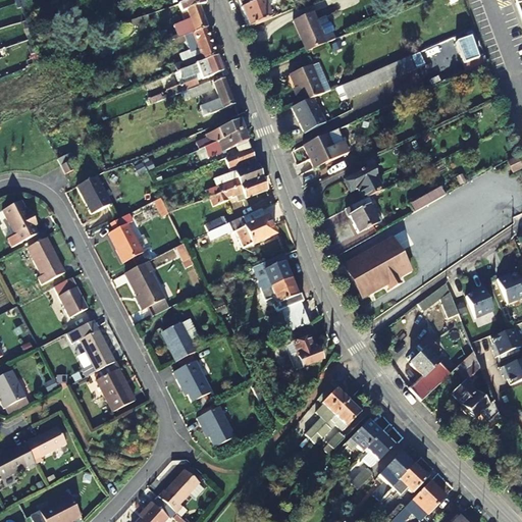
[(186,10),(198,5),(200,5),(204,3),(202,0),(187,0),(178,3),(181,11),(186,10)]
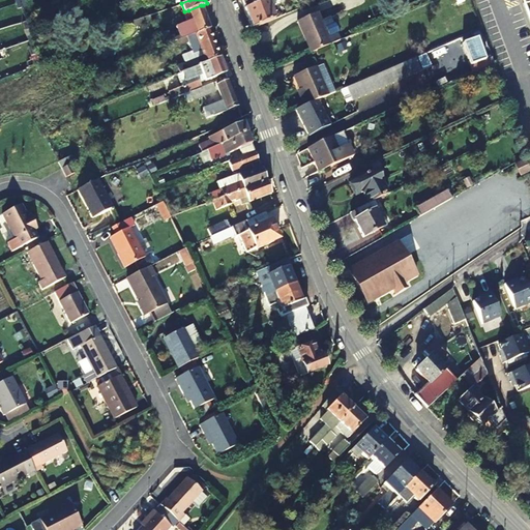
[(240,0),(243,9),(265,0),(240,0)]
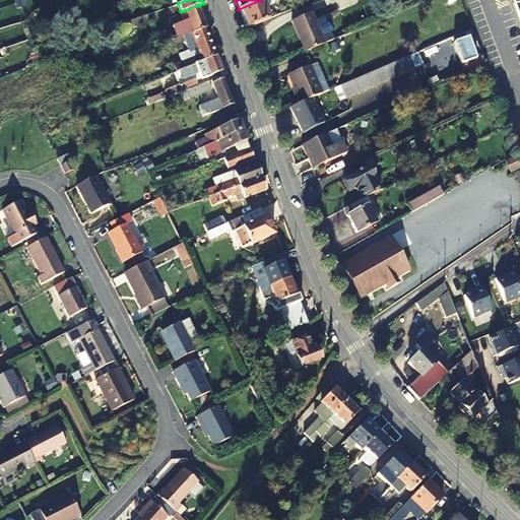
[(272,0),(260,0),(239,9),(246,28),(270,18),(265,6),(274,3),(272,0)]
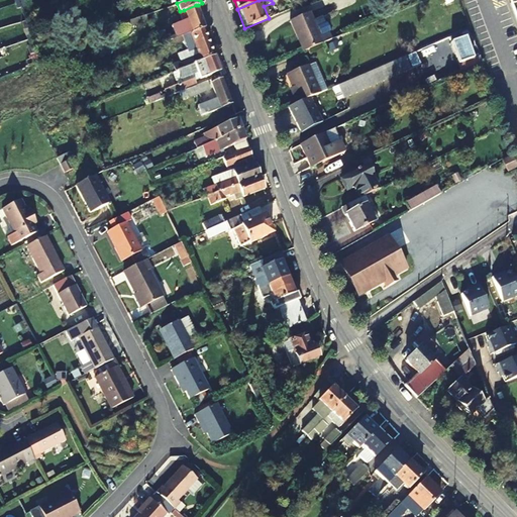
[(153,11),(154,14),(157,19),(177,12),(174,4),(153,11)]
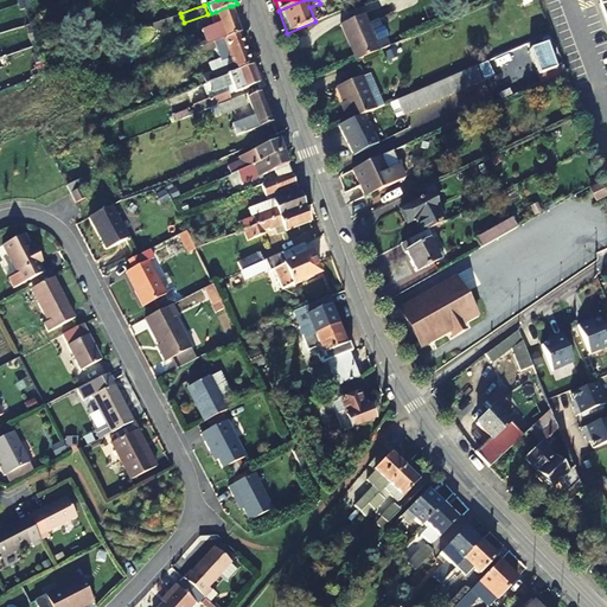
[(216,12),(218,17),(221,23),(202,30),(205,42),(190,48),(190,50),(202,46),(240,33),(230,6),(216,12)]
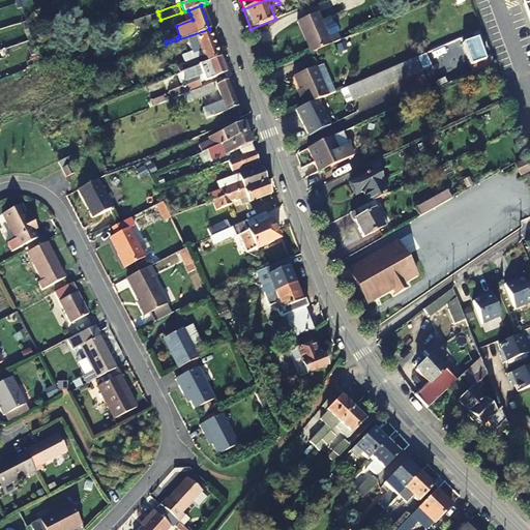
[(181,12),(160,20),(162,22),(168,20),(169,24),(183,19),(181,12)]
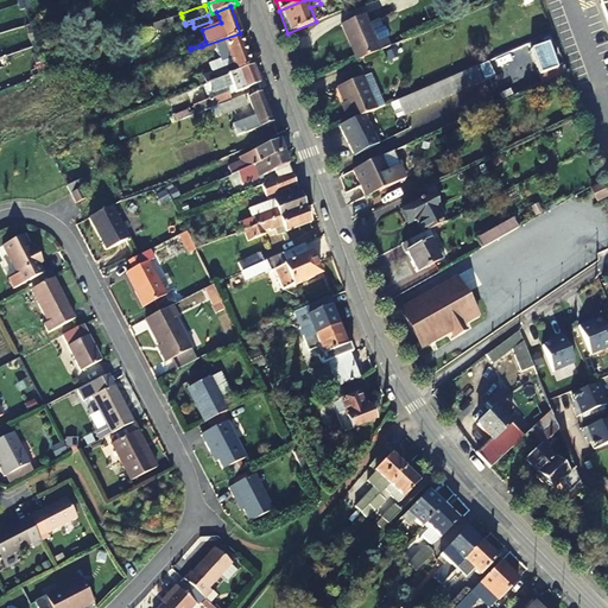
[(340,25),(347,42),(349,40),(358,59),(361,57),(378,50),(362,16),(340,25)]
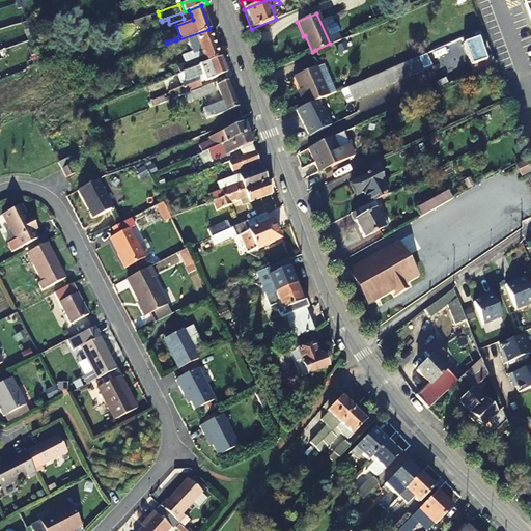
[(142,17),(129,22),(130,27),(145,22),(142,17)]
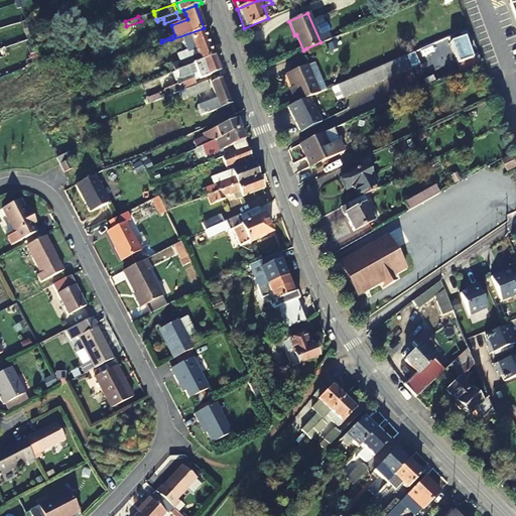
[(198,54),(179,60),(181,67),(182,68),(194,62),(214,55),(204,28),(171,39),(174,47),(179,46),(178,42),(191,37),(198,54)]
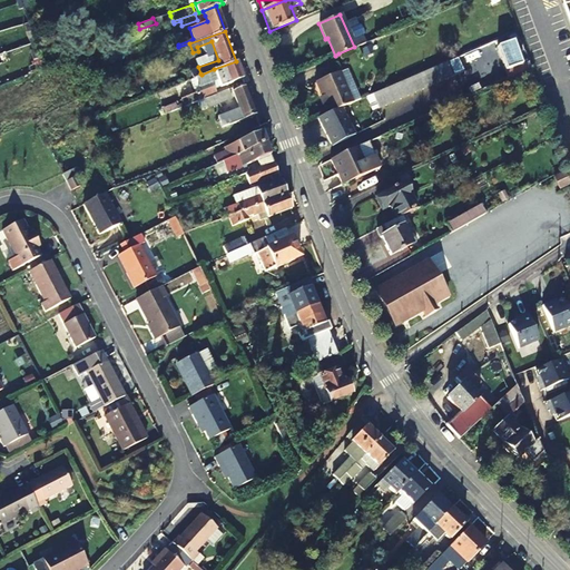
[(327,38),(325,39),(333,57),(335,56),(327,38)]
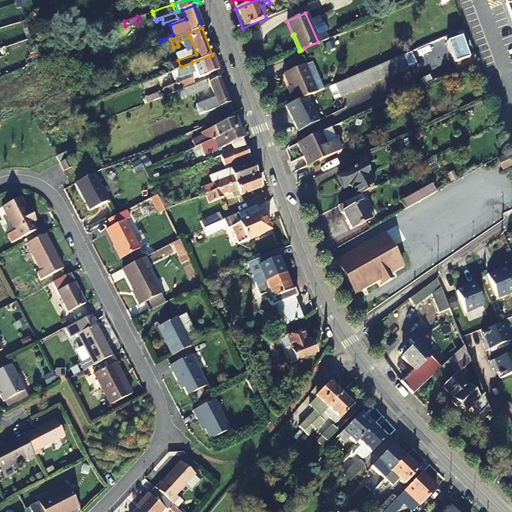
[(180,66),(178,60),(176,54),(169,56),(173,69),(180,66)]
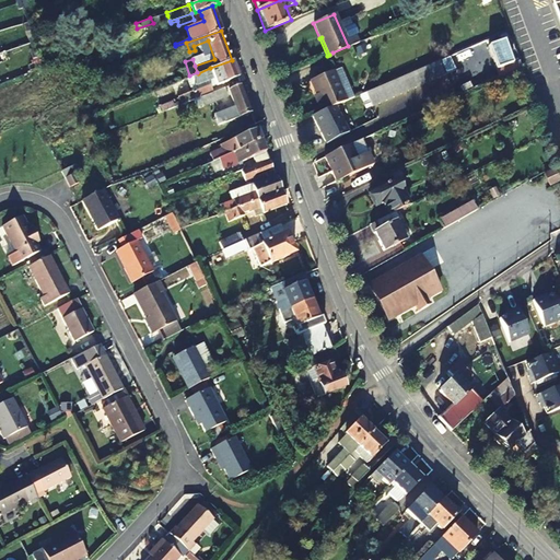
[(232,60),(210,68),(217,84),(237,77),(232,60)]
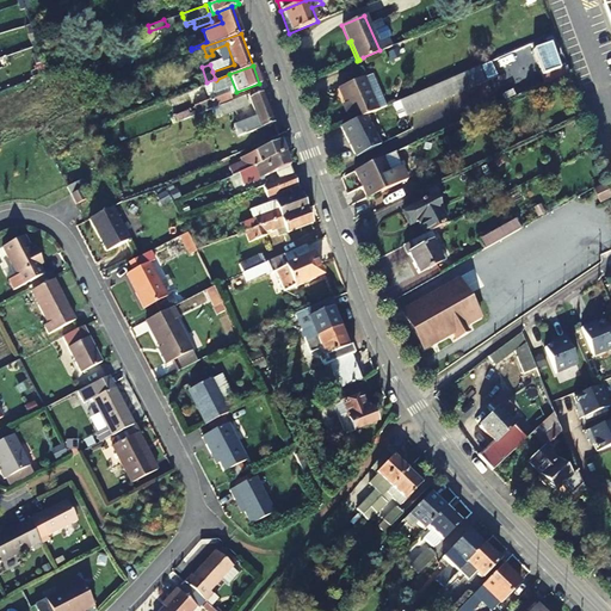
[(485,81),(479,66),(399,100),(406,116),(485,81)]
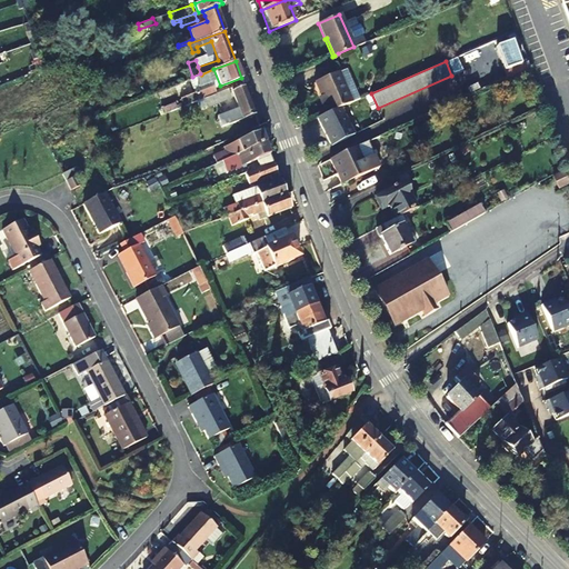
[(327,113),(358,100),(345,70),(313,82),(327,113)]
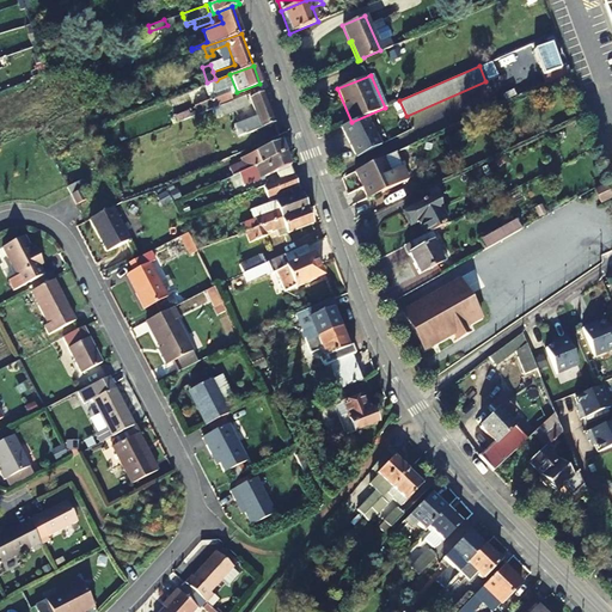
[(191,96),(194,102),(199,101),(208,97),(207,90),(191,96)]
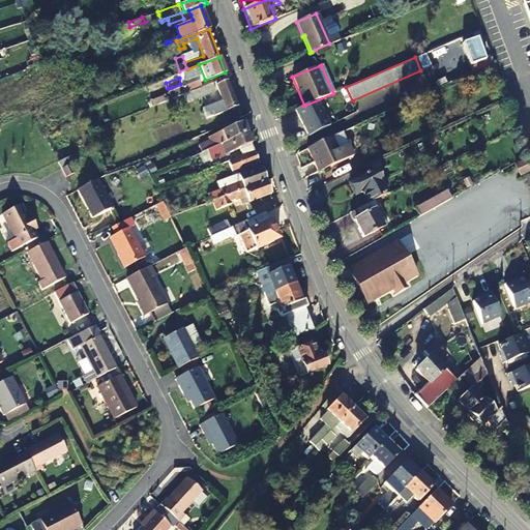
[(182,86),(184,93),(192,91),(202,87),(200,79),(182,86)]
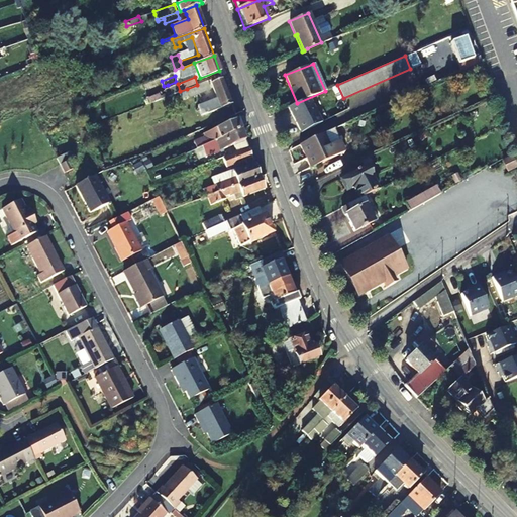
[(232,104),(223,78),(211,82),(217,98),(203,103),(206,114),(232,104)]
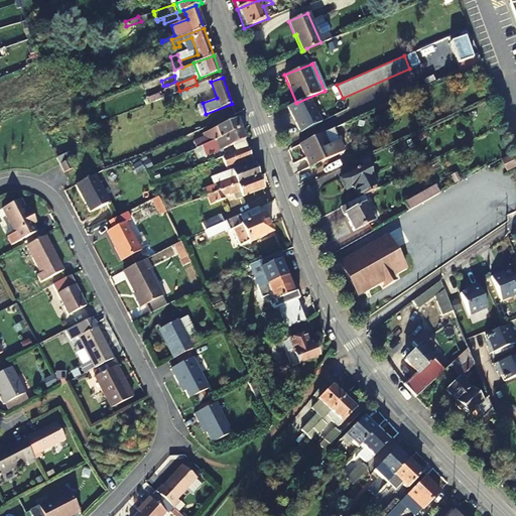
[(197,85),(186,89),(188,96),(210,88),(207,81),(197,85)]
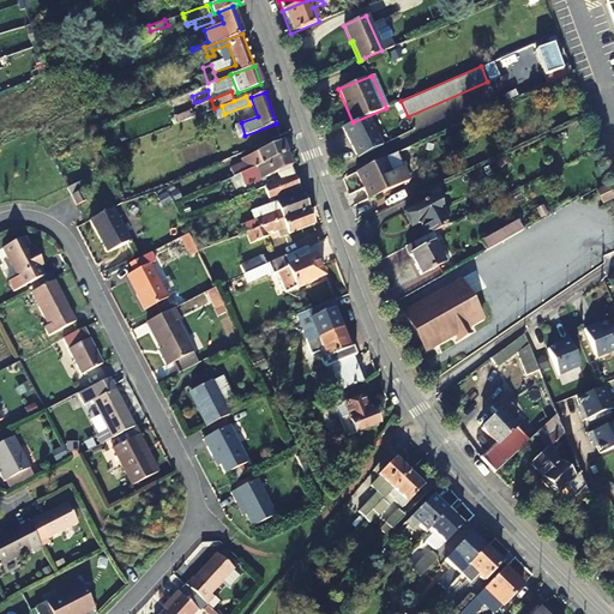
[(357,158),(383,145),(369,115),(353,122),(344,126),(357,158)]
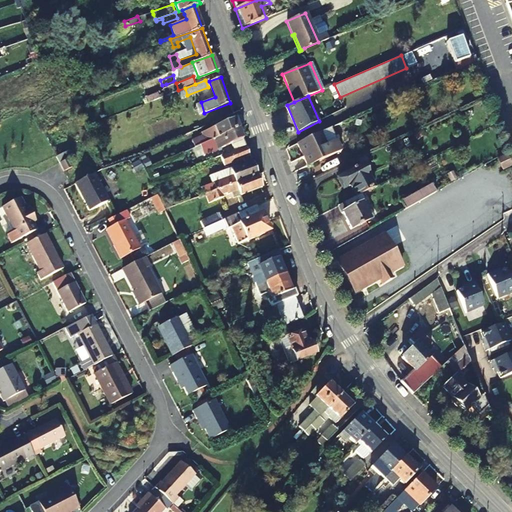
[(194,147),(239,128),(235,117),(201,132),(202,135),(191,140),(194,147)]
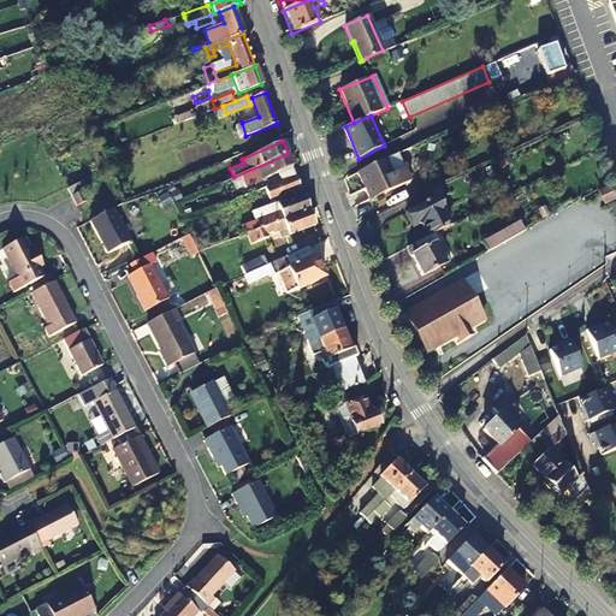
[(282,181),(295,175),(288,154),(234,177),(219,183),(220,188),(225,187),(224,184),(243,179),(246,187),(278,172),(282,181)]
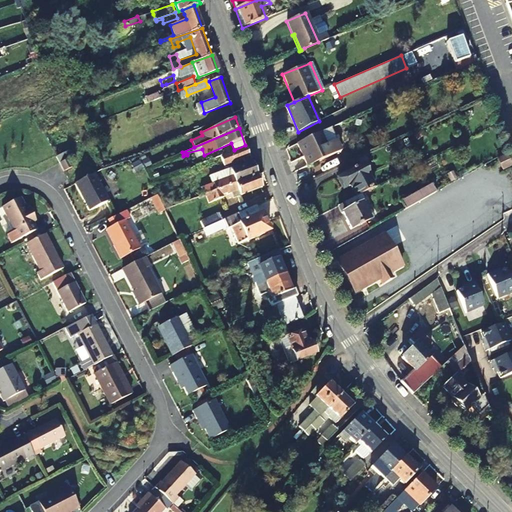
[(297,143),(320,132),(320,131),(297,141),(297,143)]
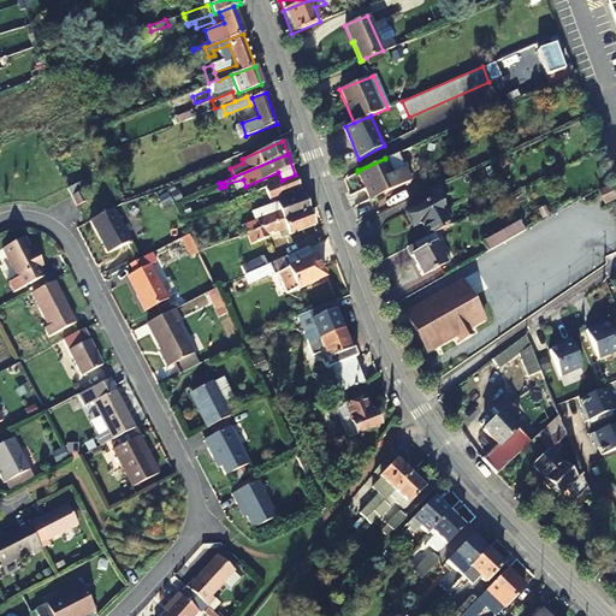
[(392,172),(385,159),(357,172),(368,197),(409,179),(404,167),(392,172)]
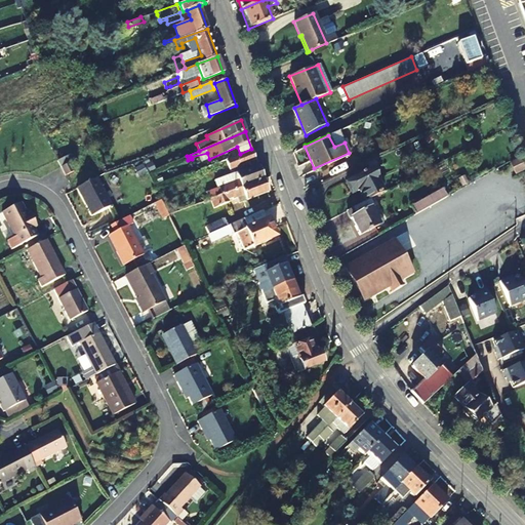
[(240,154),(227,159),(231,169),(249,162),(251,165),(257,163),(251,149),(240,154)]
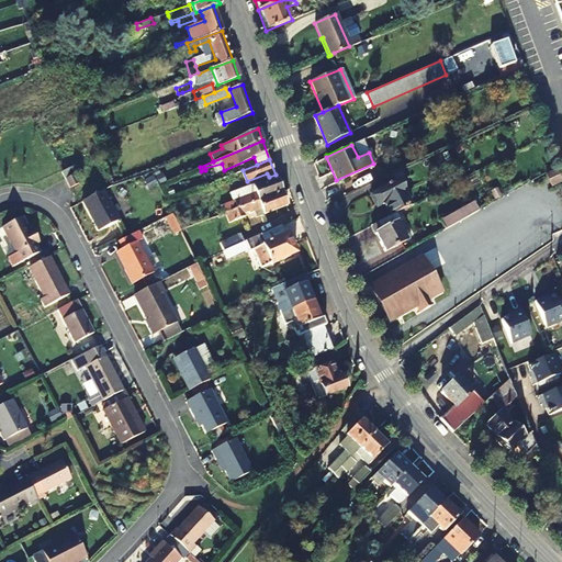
[(64,172),(67,179),(68,179),(76,175),(77,175),(80,172),(77,166),(64,172)]
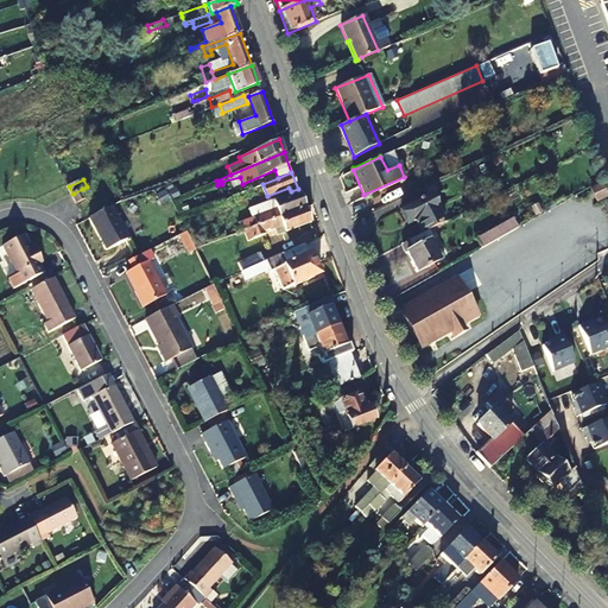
[(602,184),(589,189),(595,203),(607,198),(602,184)]
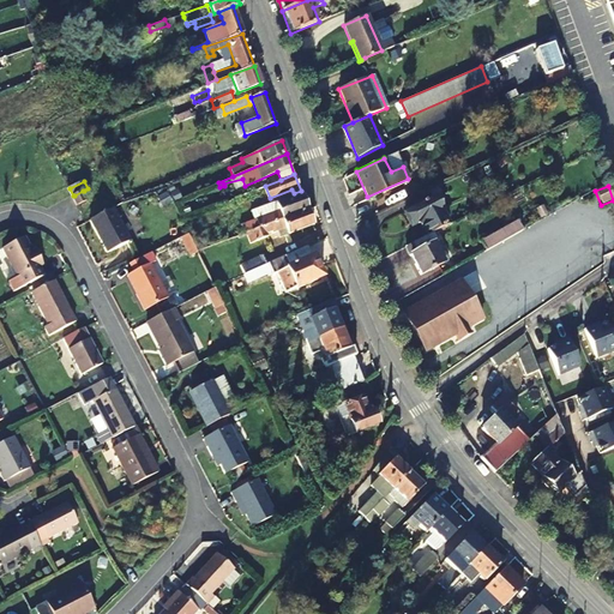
[(88,200),(83,191),(74,196),(73,196),(78,206),(88,200)]
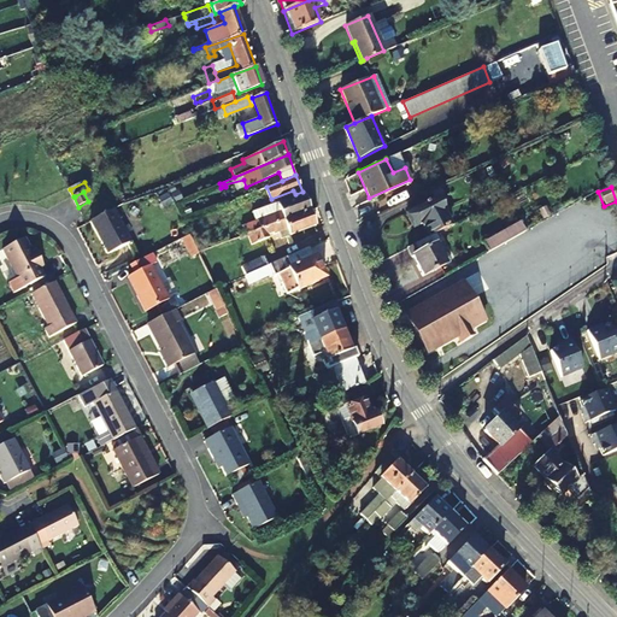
[(227,201),(242,195),(240,192),(236,193),(235,192),(224,195),(227,201)]
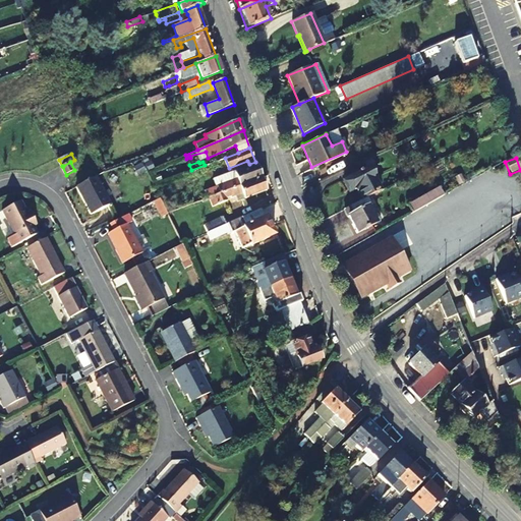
[(389,186),(378,163),(351,176),(357,187),(364,184),(370,195),(389,186)]
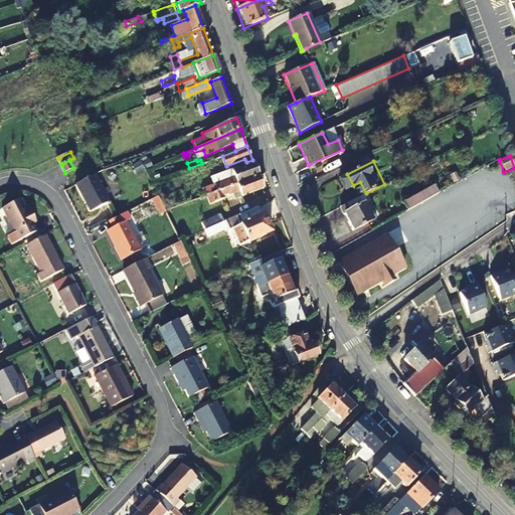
[(234,176),(225,181),(227,187),(258,176),(253,163),(233,171),(234,176)]
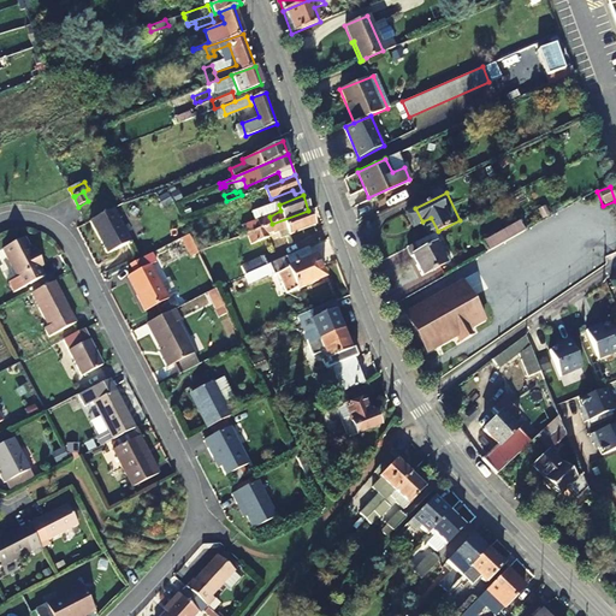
[(113,207),(92,219),(110,250),(131,240),(113,207)]
